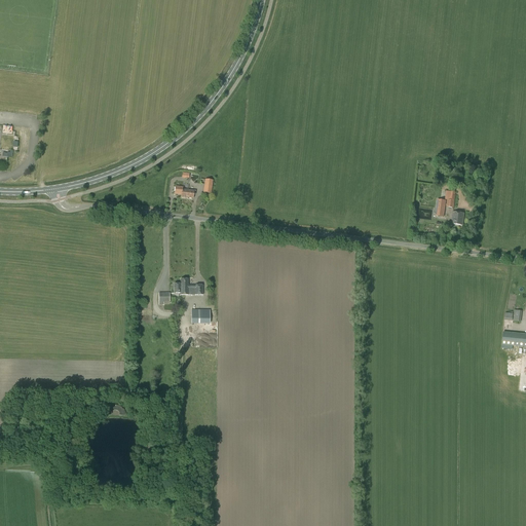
[(211,194),(213,181),(204,180),(203,193),(211,194)]
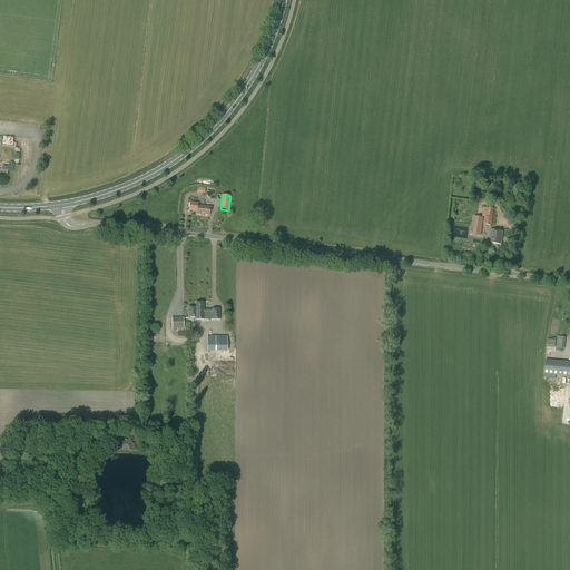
[(212,212),(212,207),(197,205),(197,204),(190,203),(189,210),(196,210),(196,214),(209,215),(209,212),(212,212)]
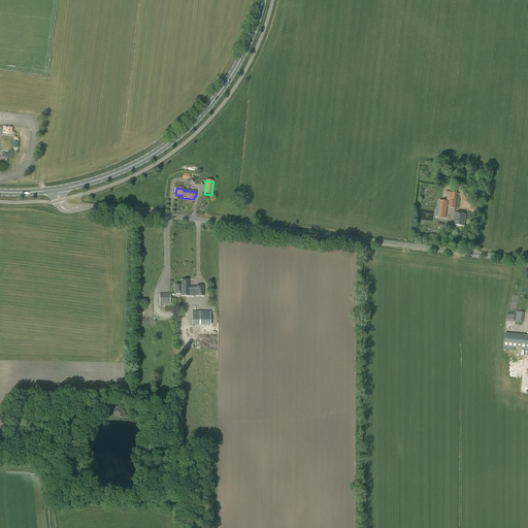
[(455,209),(457,194),(448,192),(446,201),(449,201),(448,208),(455,209)]
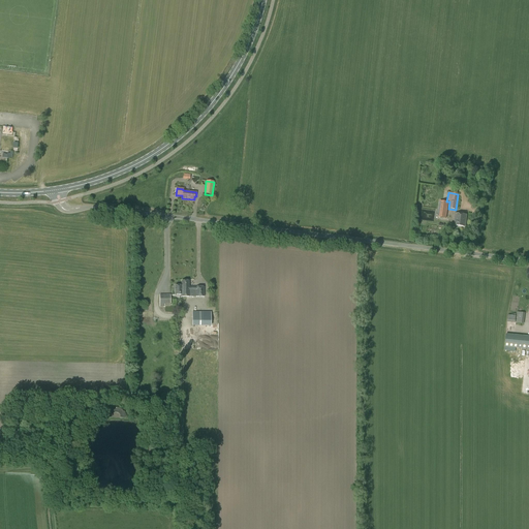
[(448,201),(439,200),(439,210),(441,210),(441,217),(446,218),(448,201)]
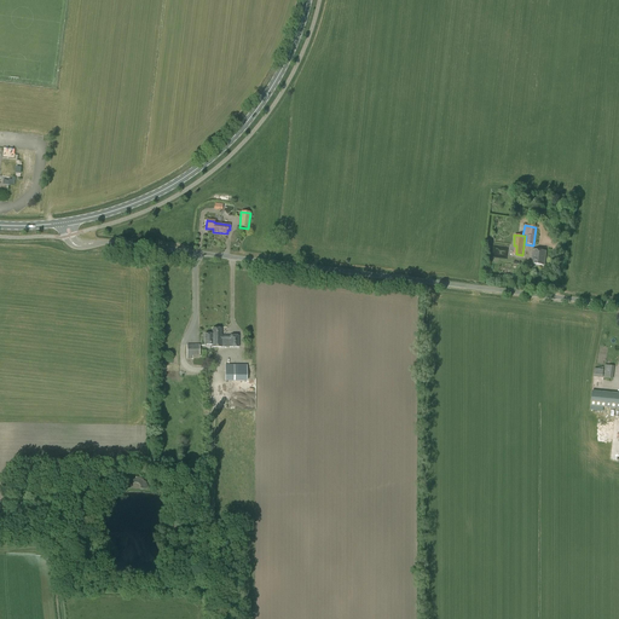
[(544,265),(547,250),(532,249),(531,264),(544,265)]
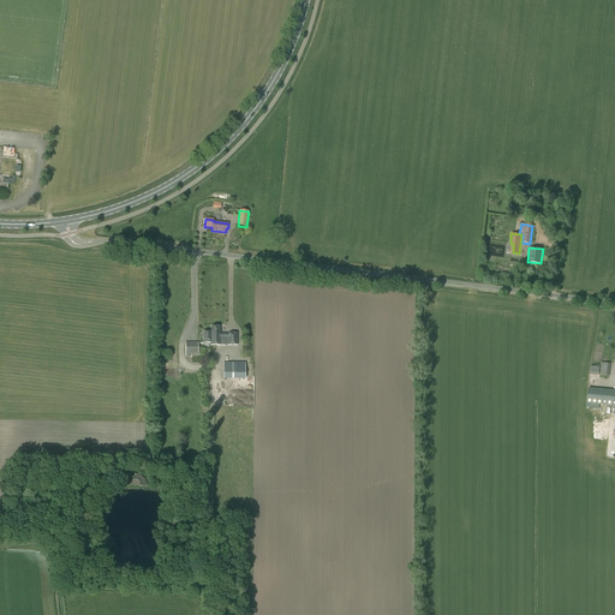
[(220,334),(220,326),(210,326),(210,333),(203,333),(203,344),(210,344),(210,345),(224,345),(224,338),(227,338),(228,345),(237,345),(237,333),(220,334)]
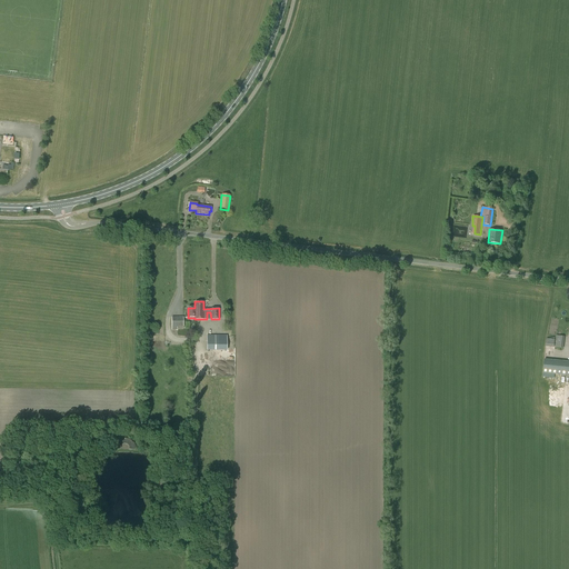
[(172,330),(178,330),(178,327),(183,327),(183,317),(171,317),(172,330)]
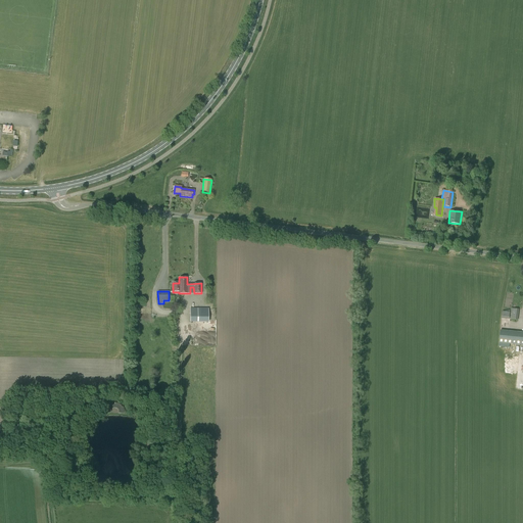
[(207,308),(190,308),(190,322),(207,322),(207,308)]
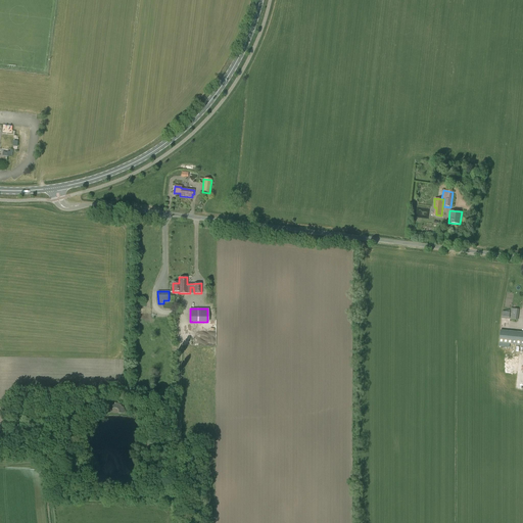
[(518,320),(519,310),(511,308),(510,319),(518,320)]
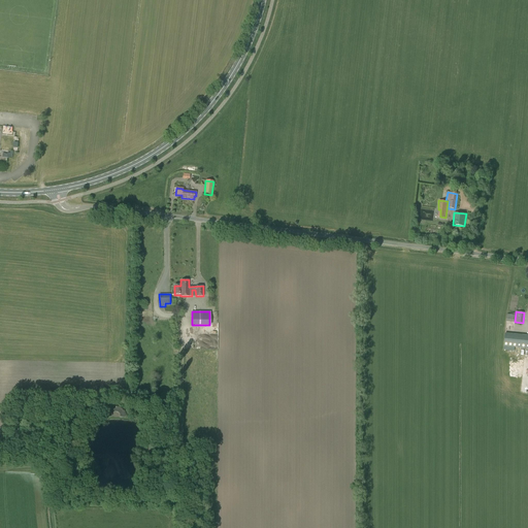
[(527,336),(504,334),(503,347),(527,349),(527,336)]
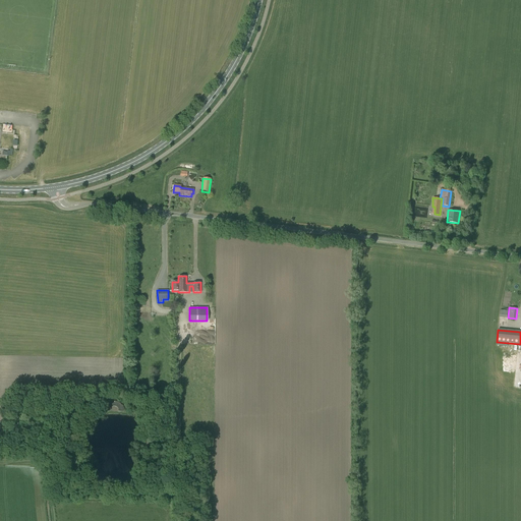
All buildings are outlined.
